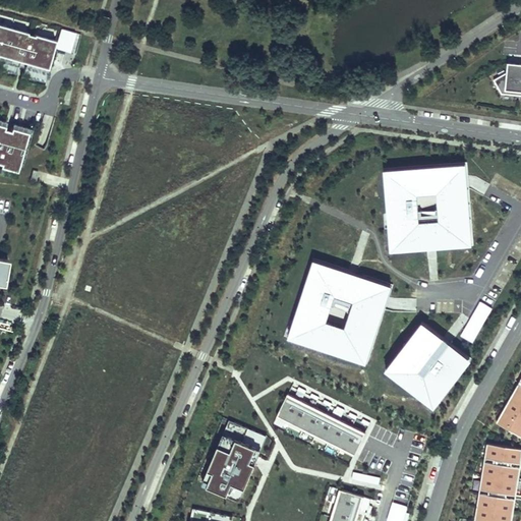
[(55,41),(0,24),(0,69),(15,73),(17,66),(23,67),(20,76),(44,82),(55,41)]
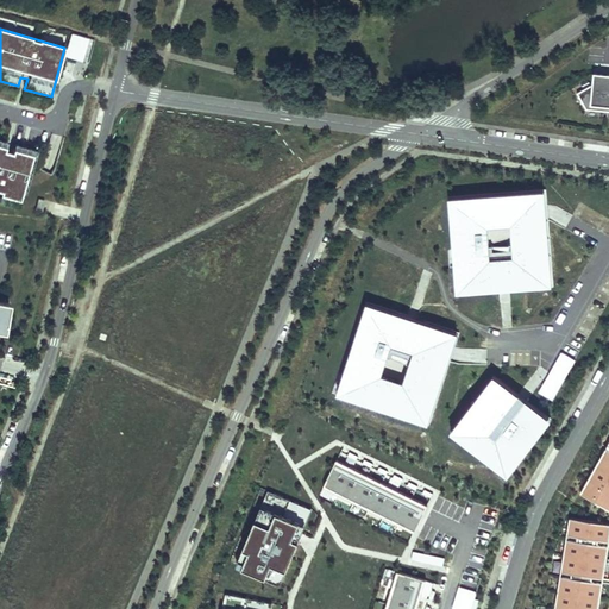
[(87,39),(70,35),(63,58),(80,63),(87,39)]
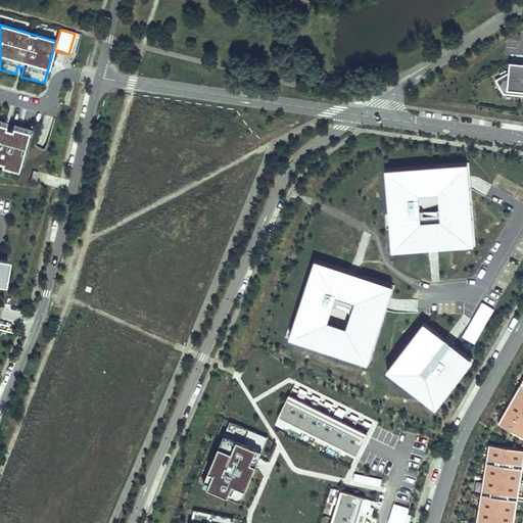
[(522,63),(510,62),(509,74),(495,80),(503,94),(522,95),(522,63)]
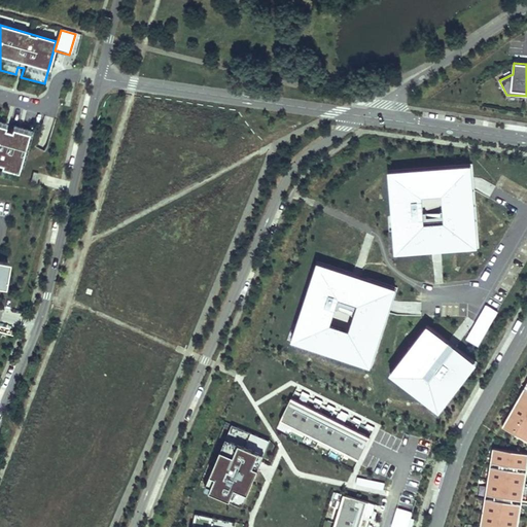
[(0,175),(15,180),(29,130),(11,125),(9,133),(3,131),(5,123),(0,121),(0,175)]
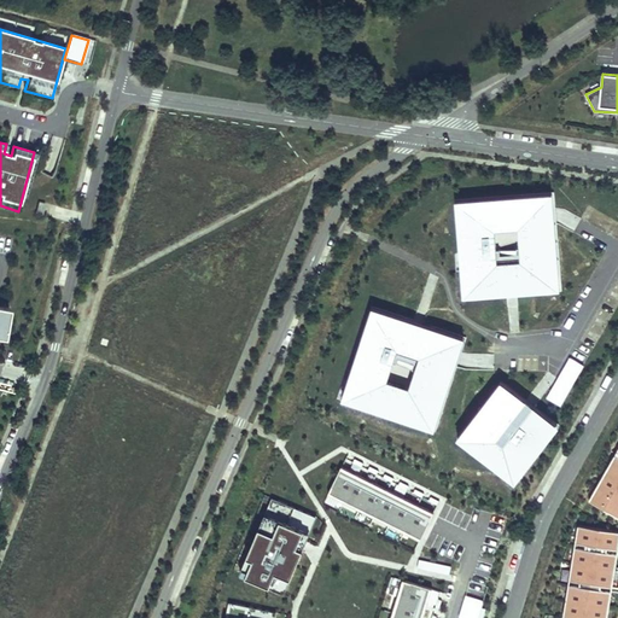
[(555,193),(454,200),(462,298),(563,290),(555,193)]
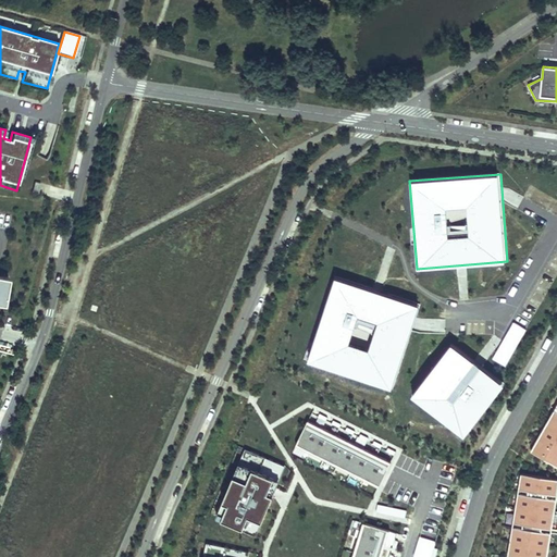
[(13,280),(0,276),(0,305),(8,307),(13,280)]
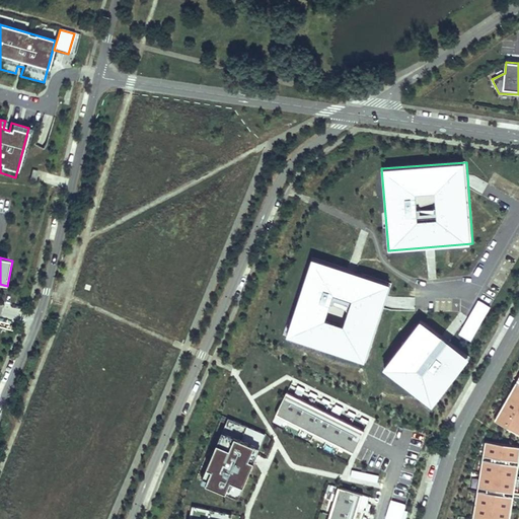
[(286,338),(366,364),(391,284),(311,258),(286,338)]
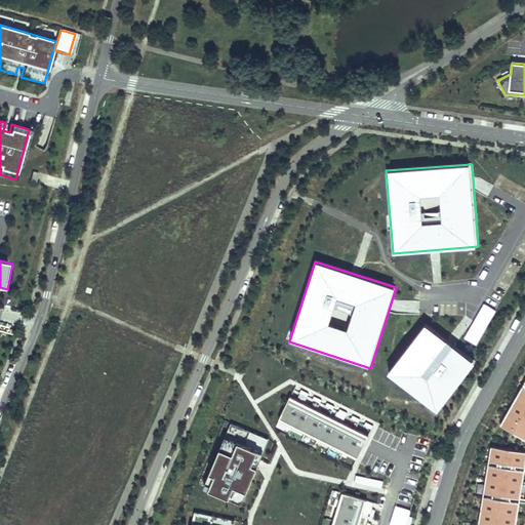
[(497,311),(485,304),(465,338),(477,346),(497,311)]
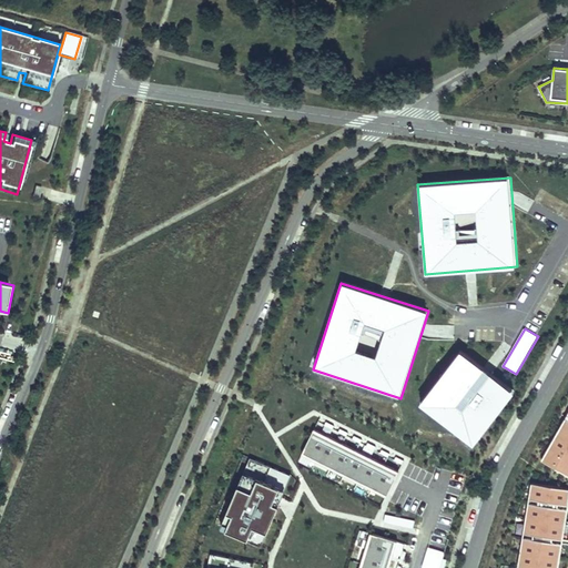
[(498,347),(485,367),(493,373),(506,352),(498,347)]
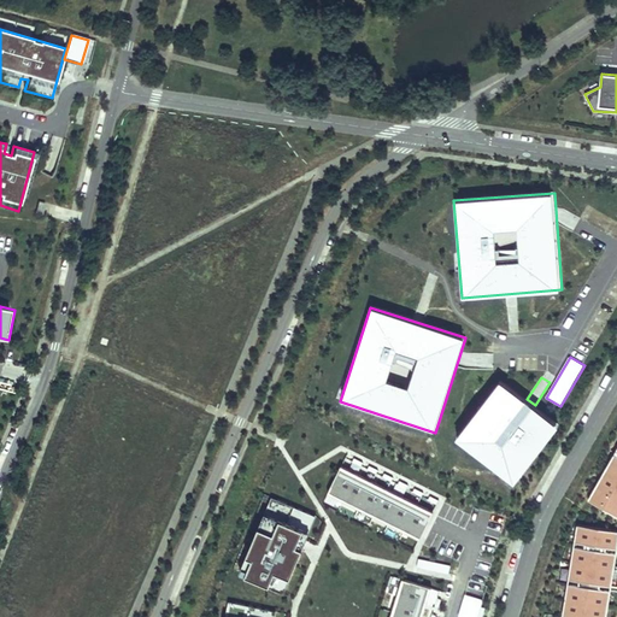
[(560,427),(500,380),(456,438),(515,485),(560,427)]
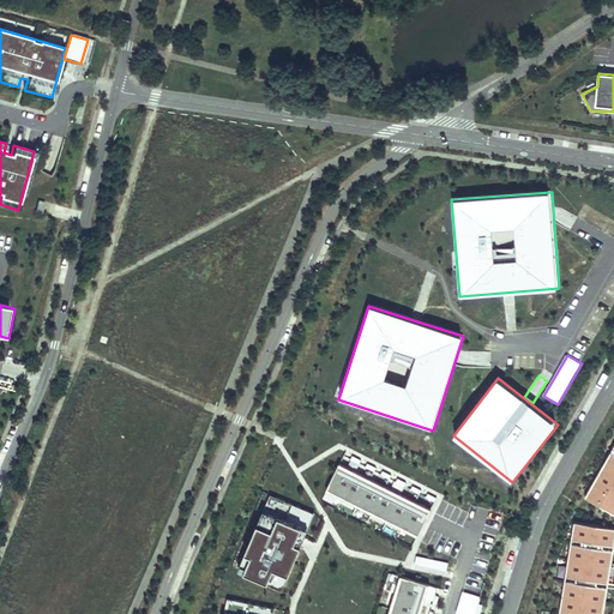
[(613,446),(585,497),(613,512),(613,446)]
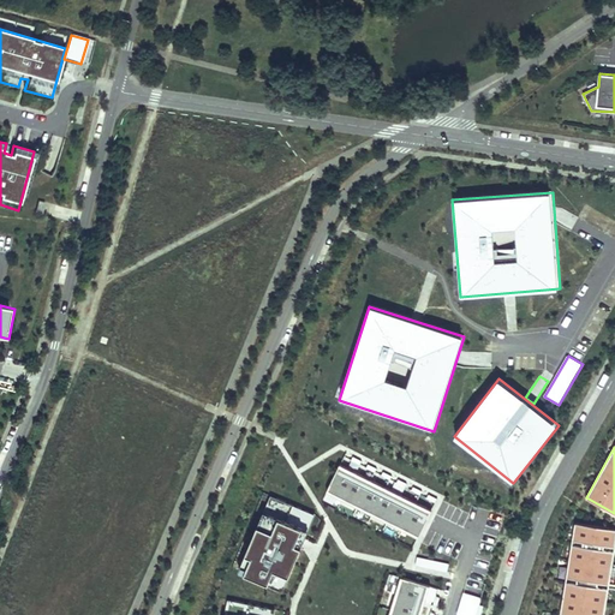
[(434,511),(341,464),(327,493),(419,539),(434,511)]
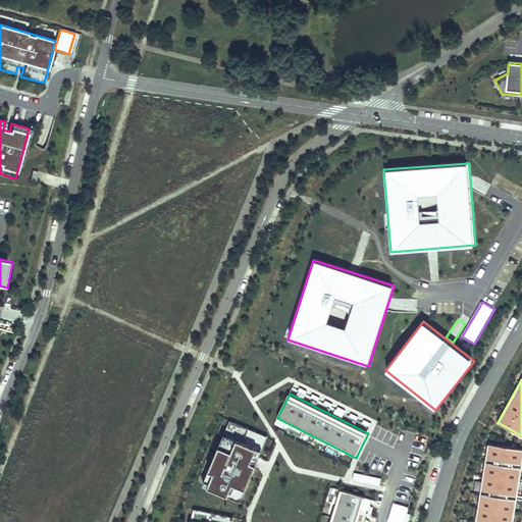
[(218,446),(208,471),(216,474),(210,488),(229,497),(233,485),(246,491),(257,466),(252,464),(258,450),(238,441),(233,453),(218,446)]
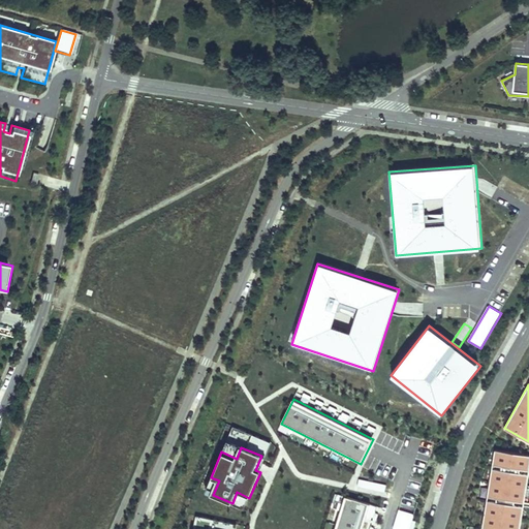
[(520,528),(528,478),(528,455),(495,449),(481,528),(520,528)]
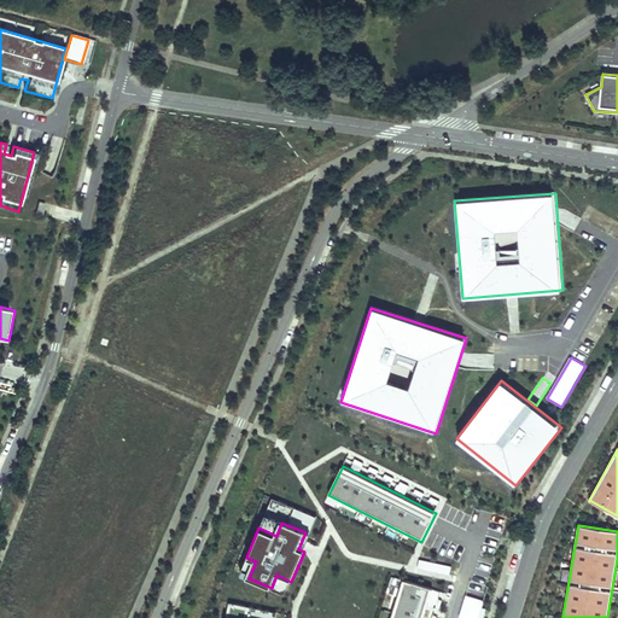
[(420,560),(419,570),(429,571),(430,561),(420,560)]
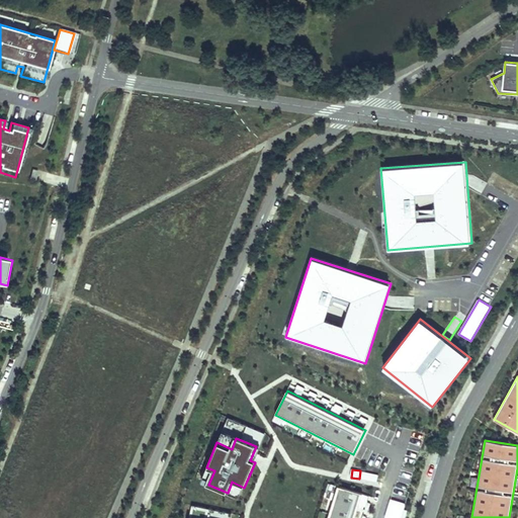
[(356,517),(364,494),(338,486),(328,517),(356,517)]
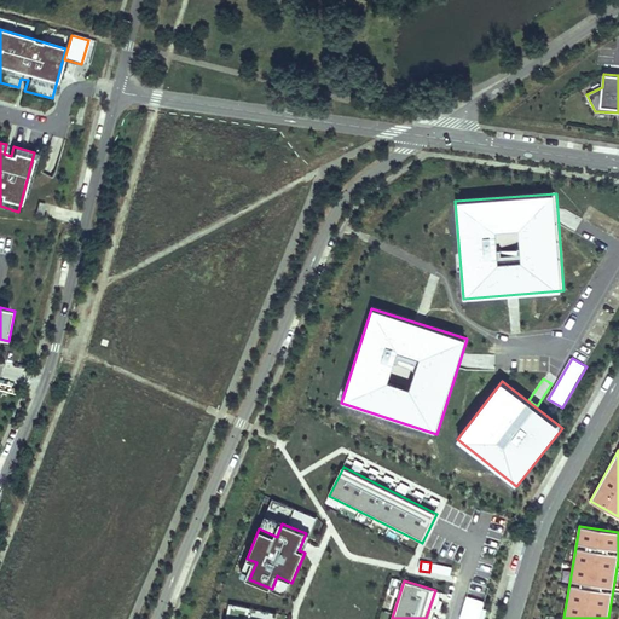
[(463,618),(481,618),(486,602),(466,596),(460,618),(463,618)]
